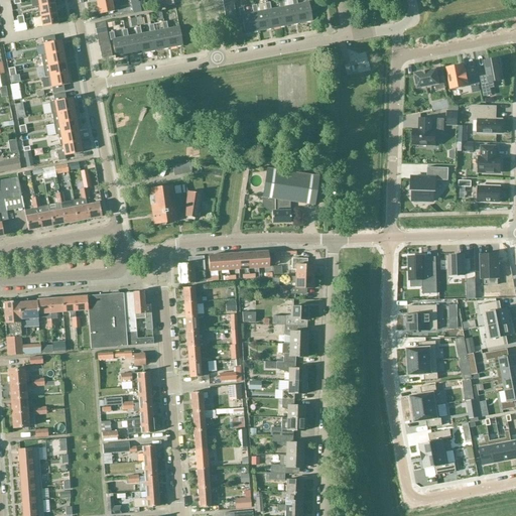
[(118,11),(117,5),(112,6),(111,0),(106,0),(97,2),(99,15),(118,11)]
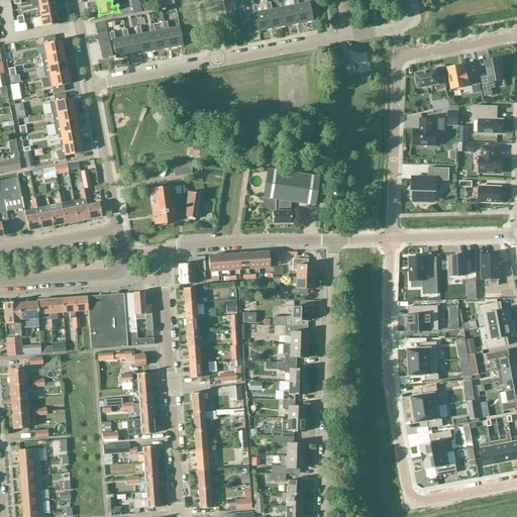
[(296,5),(299,24),(312,21),(309,3),(298,5),(296,0),(292,0),(293,6),(296,5)]
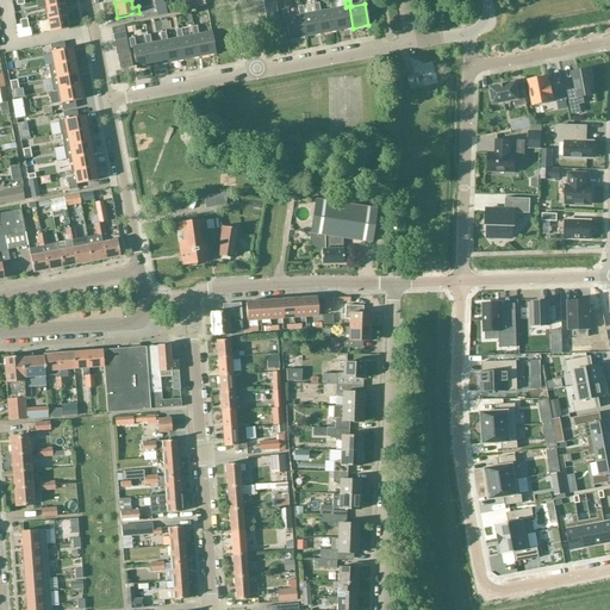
[(349,6),(346,7),(335,8),(334,1),(329,2),(330,10),(334,10),(337,31),(353,29),(349,6)]
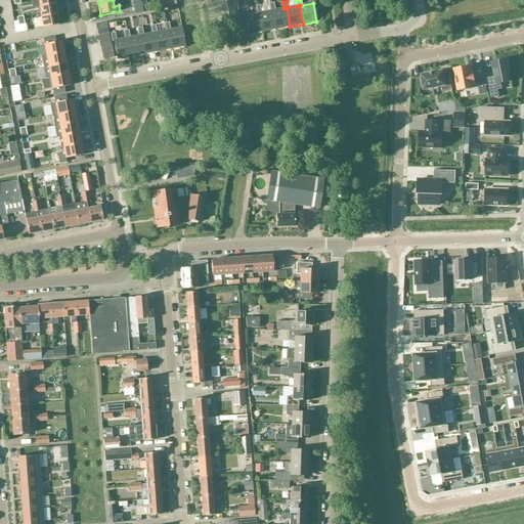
[(287,8),(284,8),(274,10),(273,3),(269,4),(270,11),(273,10),(276,30),(290,27),(287,8)]
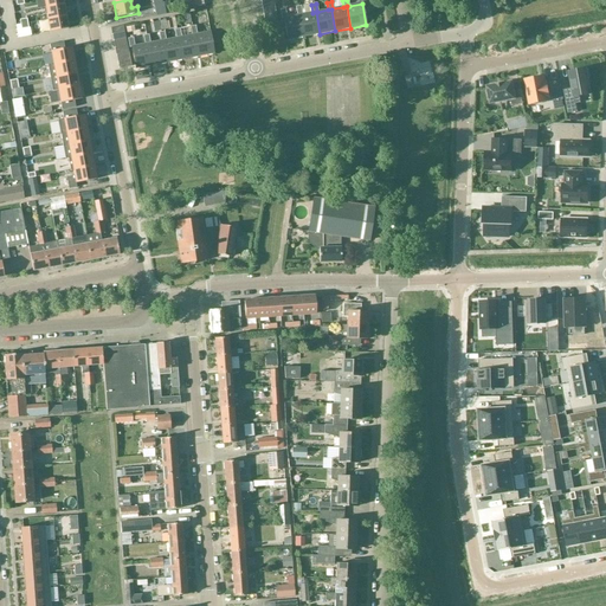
[(64,6),(45,10),(47,21),(66,18),(64,7),(64,6)]
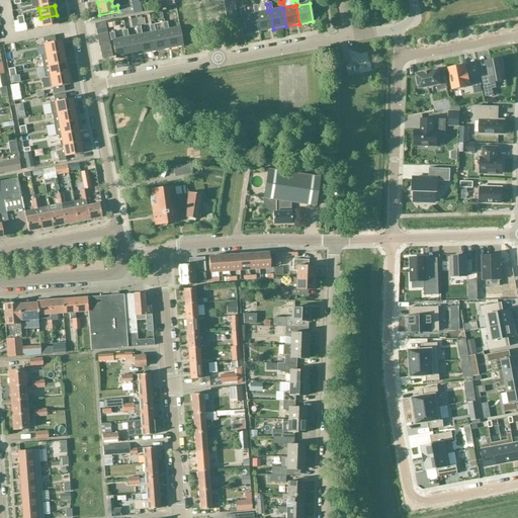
[(270,10),(267,11),(258,12),(257,6),(253,6),(254,13),(256,13),(260,31),(273,29),(270,10)]
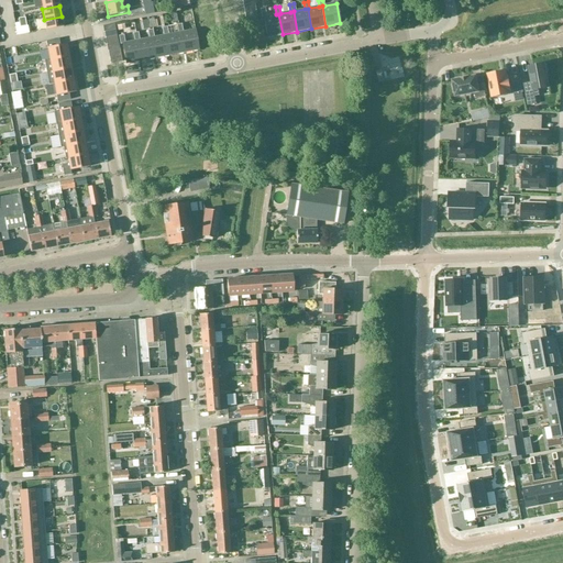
[(278,14),(276,14),(266,17),(265,9),(261,10),(262,18),(264,17),(267,37),(283,34),(278,14)]
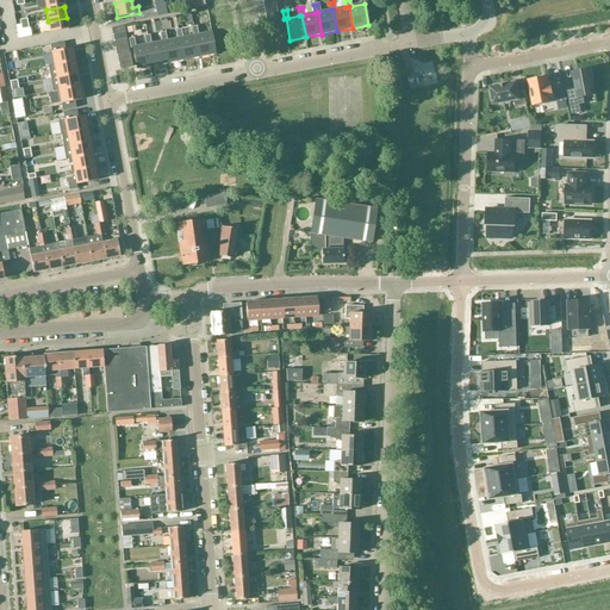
[(67,18),(48,22),(50,33),(69,31),(68,26),(67,18)]
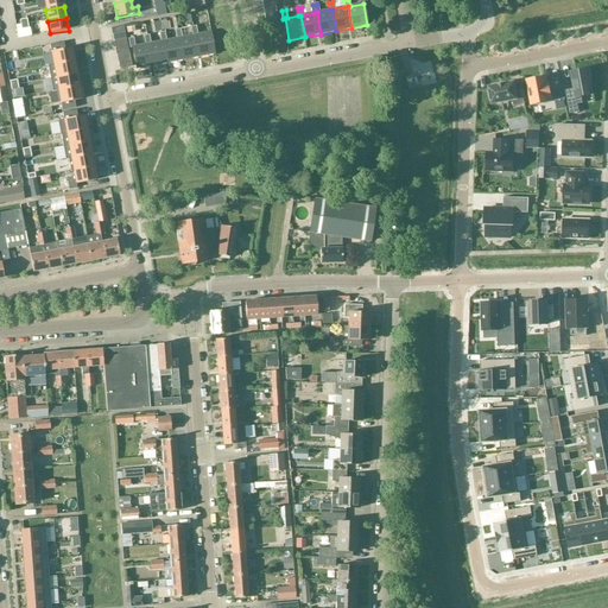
[(195,35),(200,57),(215,54),(210,32),(197,35),(195,26),(190,27),(191,36),(195,35)]
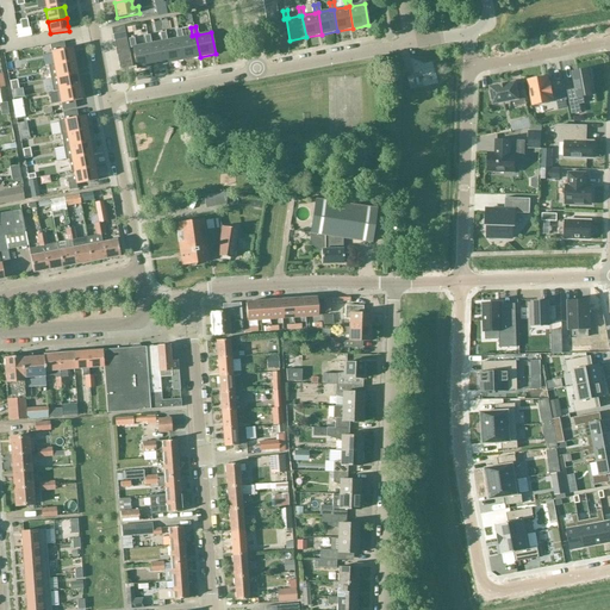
[(195,35),(192,36),(181,37),(180,30),(175,30),(176,38),(180,38),(185,60),(200,57),(195,35)]
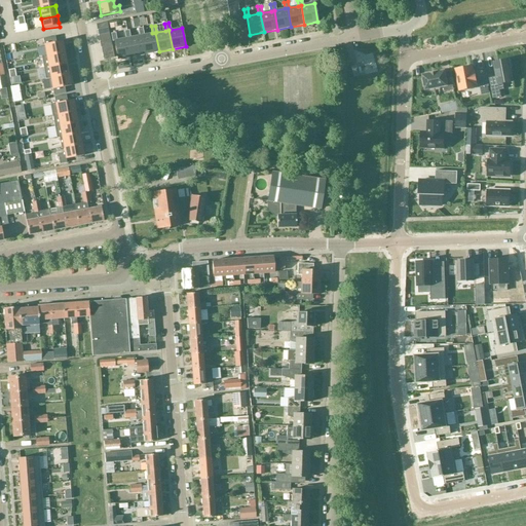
[(155,33),(152,33),(143,35),(142,28),(138,29),(139,36),(142,35),(146,54),(159,51),(155,33)]
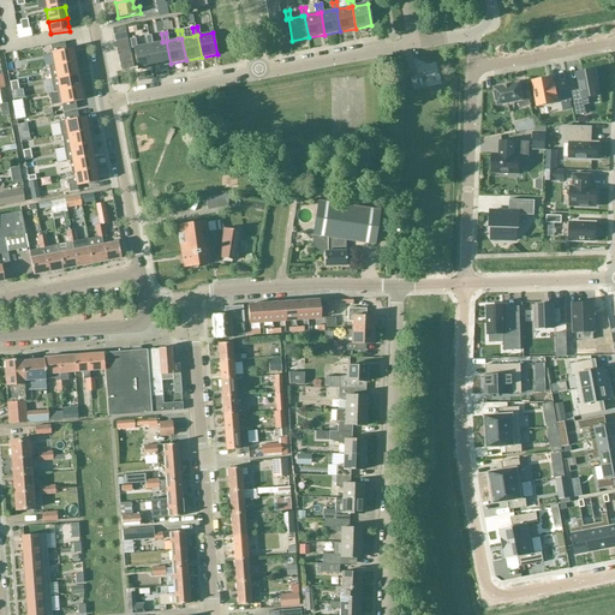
[(166,41),(162,42),(151,45),(150,36),(145,37),(147,46),(149,45),(154,67),(171,64),(166,41)]
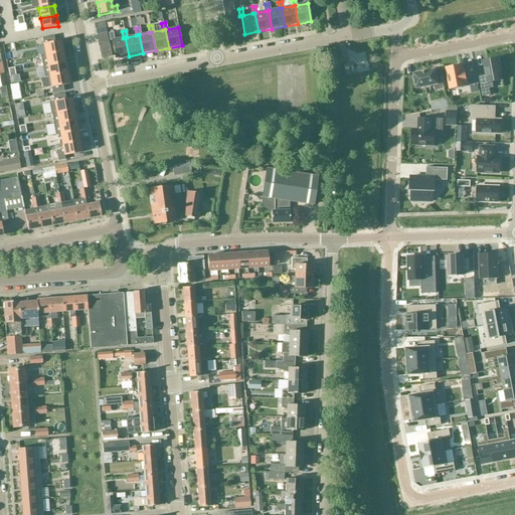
[(125,37),(123,38),(114,39),(113,32),(109,33),(110,40),(112,40),(115,58),(129,56),(125,37)]
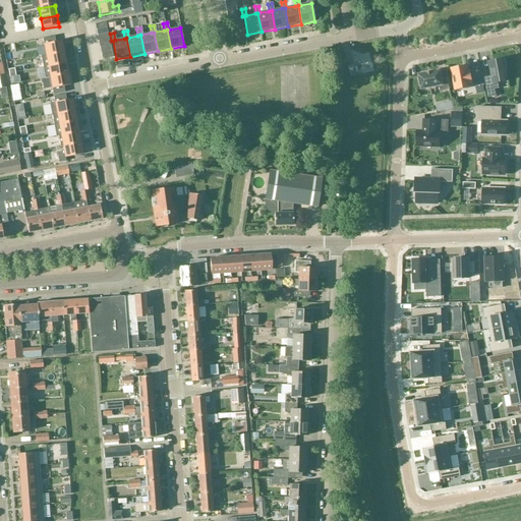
[(54,37),(43,39),(46,55),(63,52),(61,41),(55,43),(54,37)]
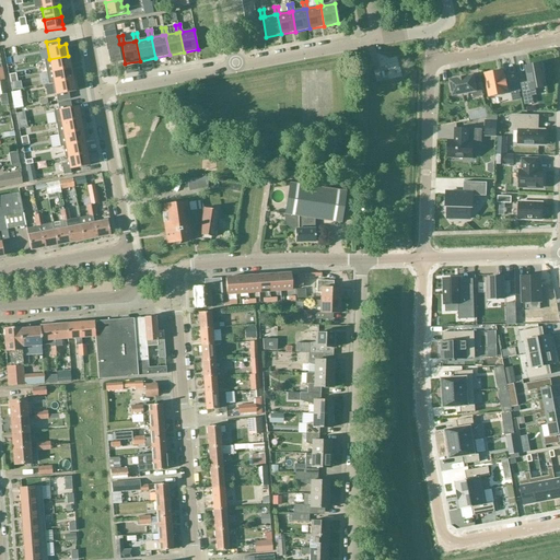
[(118,49),(107,51),(111,63),(121,61),(118,49)]
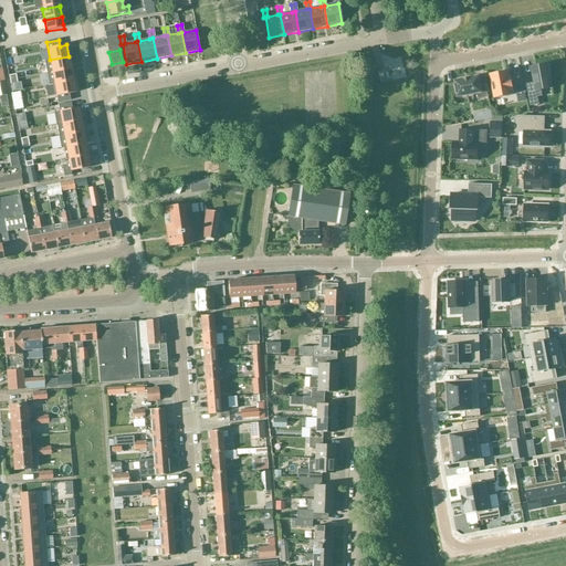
[(69,56),(50,60),(44,61),(46,73),(71,67),(69,56)]
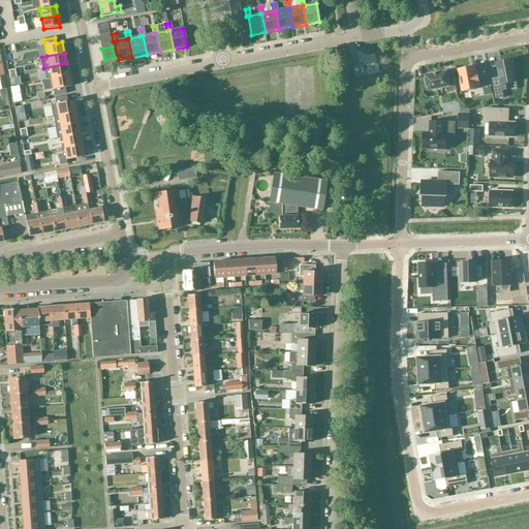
[(516,83),(514,69),(516,69),(514,60),(496,63),(499,78),(492,80),(496,99),(503,98),(501,86),(516,83)]
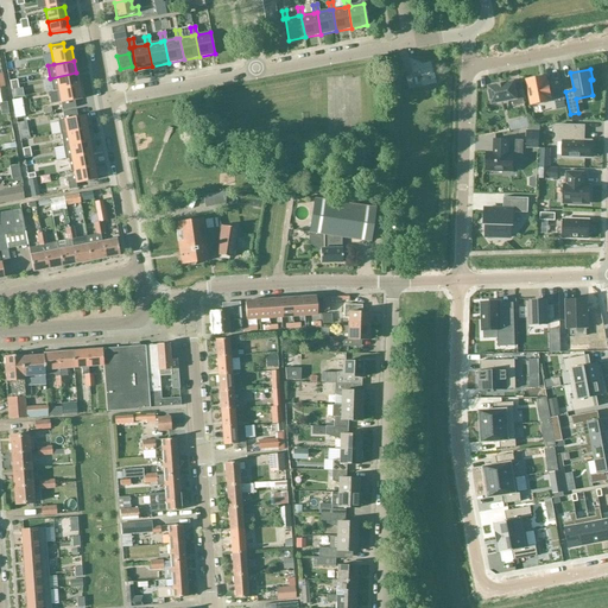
[(76,73),(50,78),(52,92),(58,90),(58,89),(78,86),(76,73)]
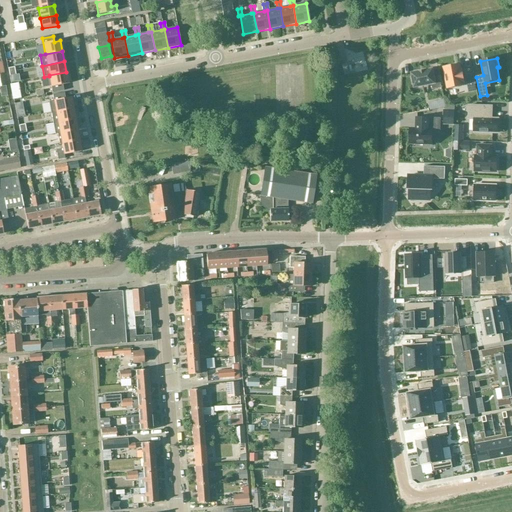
[(459,65),(444,68),(448,89),(462,86),(462,83),(464,83),(461,70),(460,71),(459,65)]
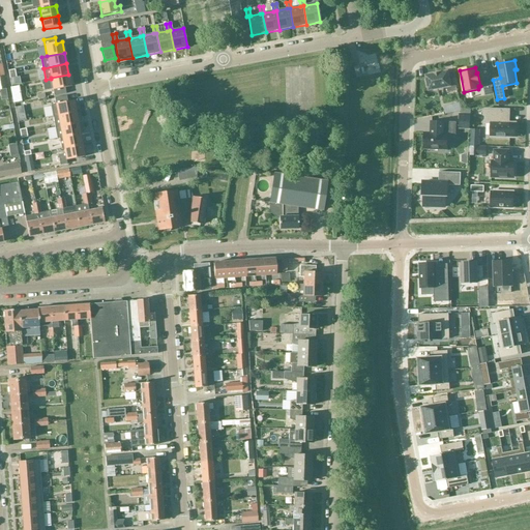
[(447,72),(425,77),(429,91),(446,87),(447,93),(458,91),(454,79),(448,80),(447,72)]
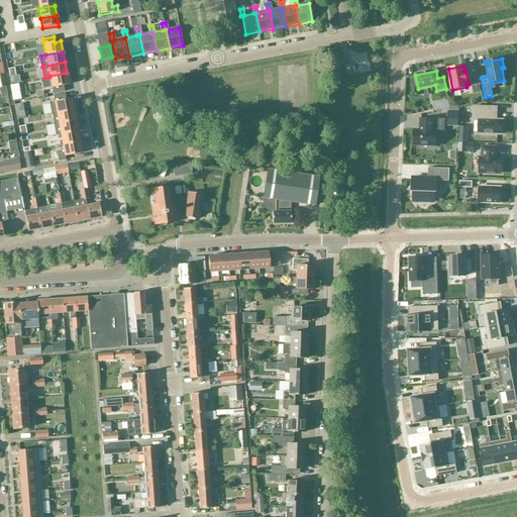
[(67,73),(49,76),(49,77),(53,94),(65,92),(64,86),(69,85),(67,73)]
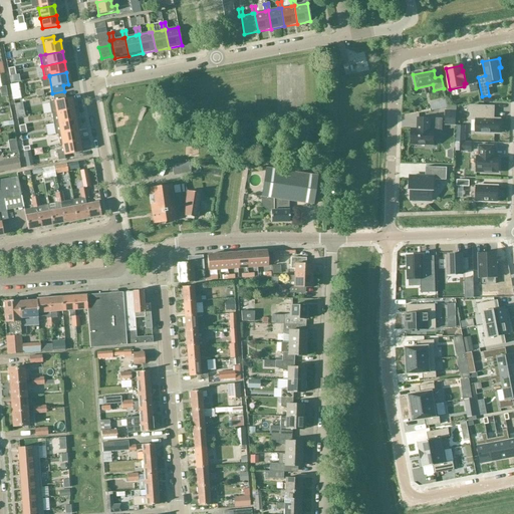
[(475,74),(469,75),(470,85),(477,84),(475,74)]
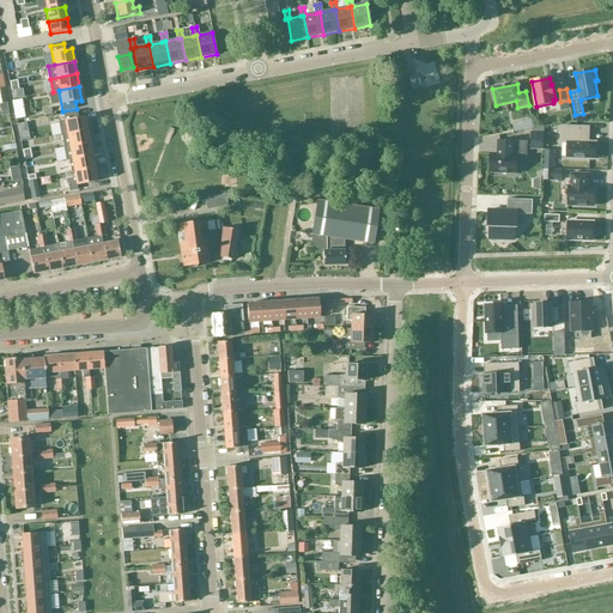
[(77,111),(62,114),(64,121),(59,122),(61,135),(87,131),(85,117),(78,119),(77,111)]
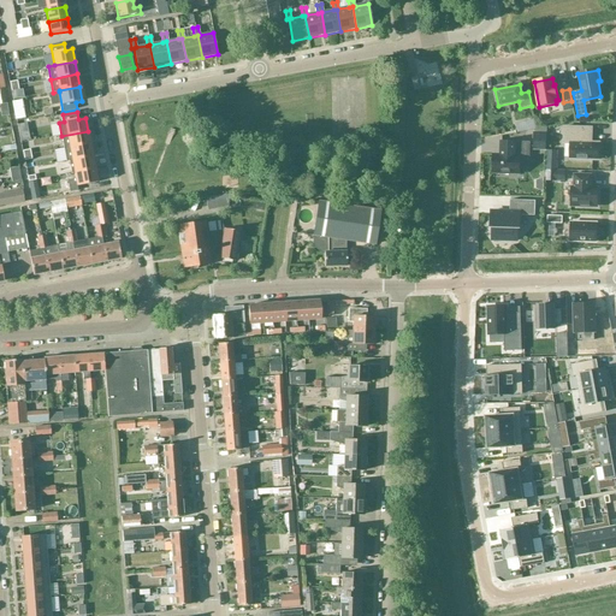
[(592,129),(564,128),(563,143),(570,144),(570,160),(599,160),(599,143),(591,143),(592,129)]
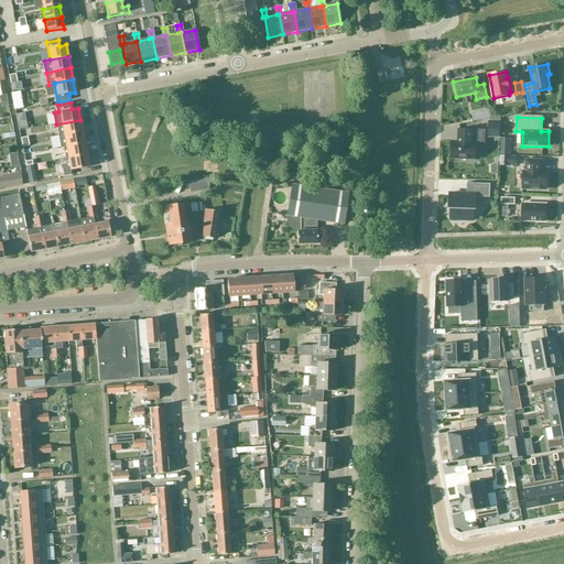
[(80,120),(56,125),(58,136),(64,136),(83,131),(80,120)]
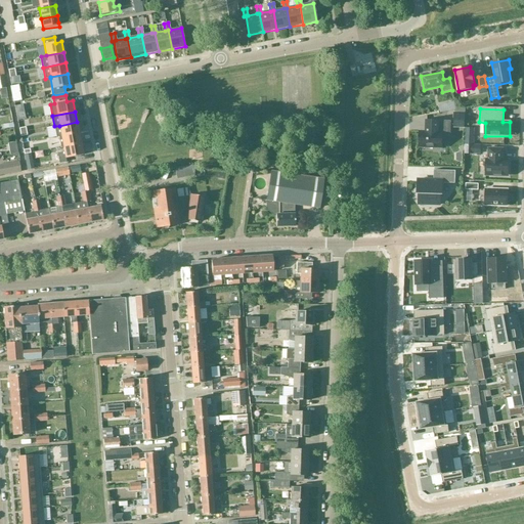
[(465,115),(453,114),(453,127),(465,128),(465,115)]
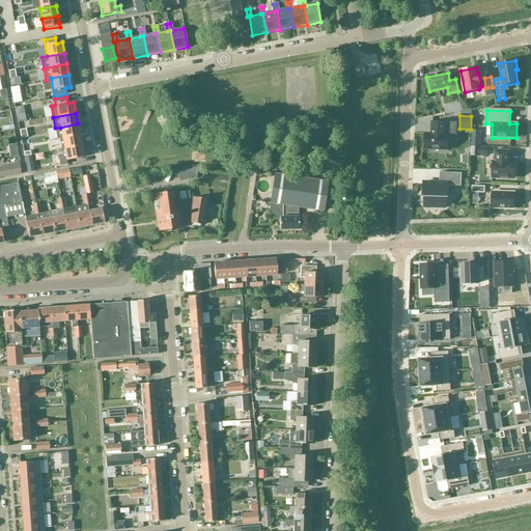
[(22,128),(24,119),(18,116),(15,124),(22,128)]
